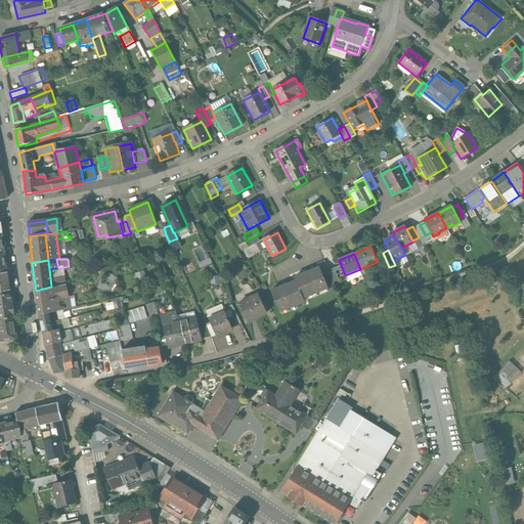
[(324,262),(317,265),(319,268),(322,276),(329,274),(324,262)]
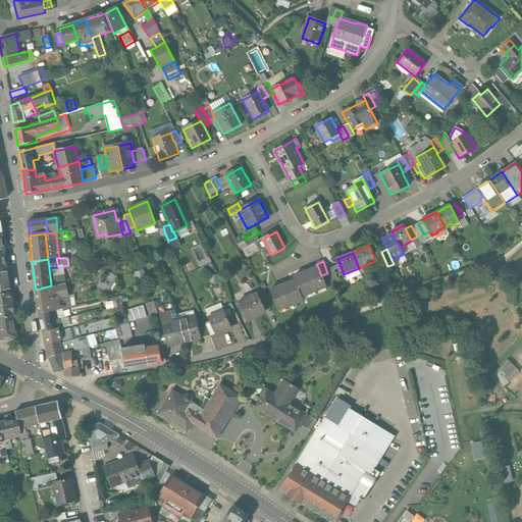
[(318,267),(294,277),(295,280),(302,298),(326,288),(321,275),(318,267)]
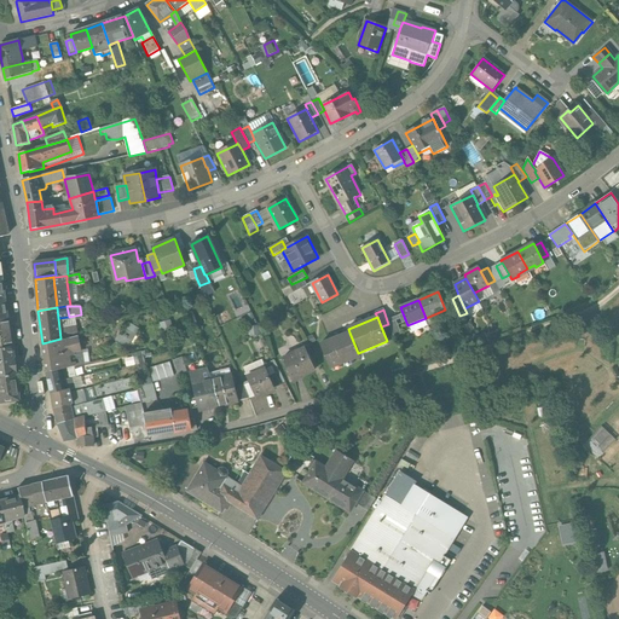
[(6,319),(0,319),(0,347),(10,346),(9,335),(6,319)]
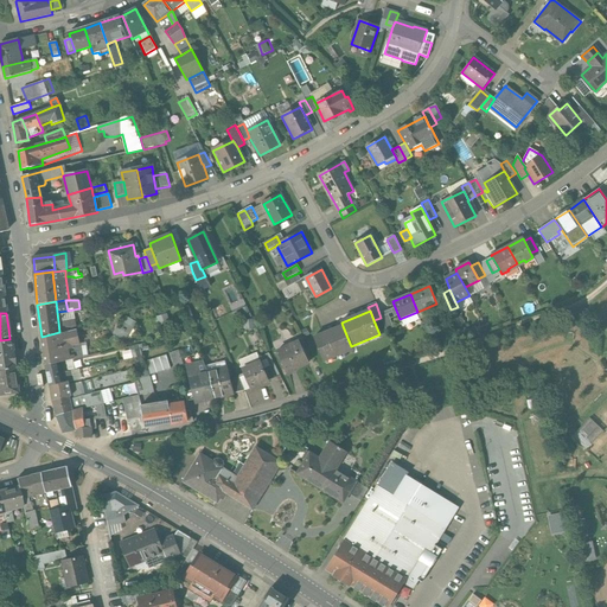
[(388,314),(381,318),(387,331),(394,327),(388,314)]
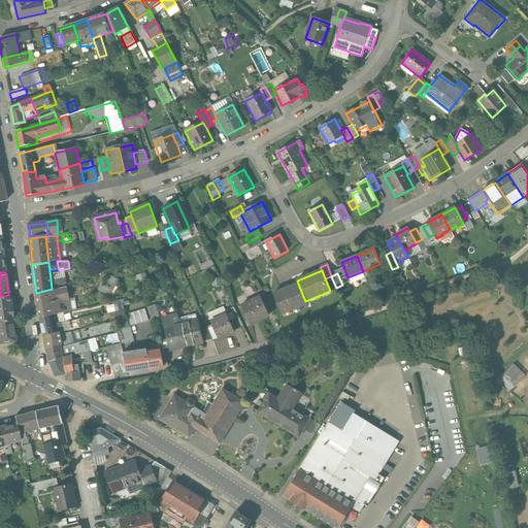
[(74,285),(68,287),(69,291),(70,296),(80,294),(77,284),(74,285)]
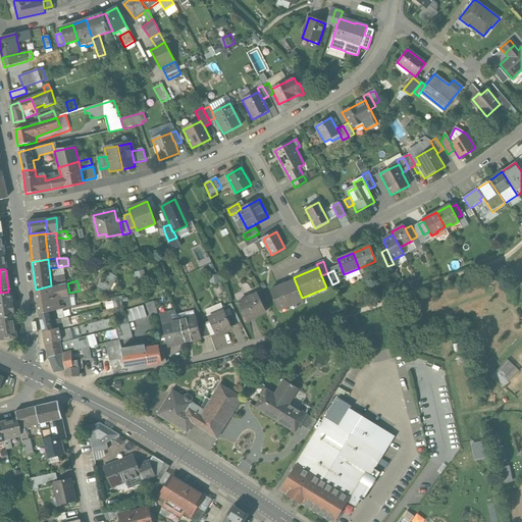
[(302,298),(295,280),(270,291),(278,311),(303,301),(302,298)]
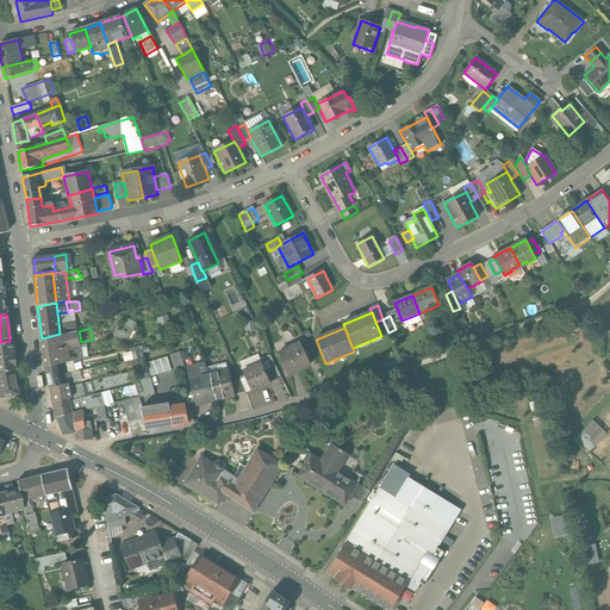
[(66,335),(42,340),(45,367),(47,367),(58,365),(60,363),(57,352),(57,347),(66,346),(66,338),(66,335)]
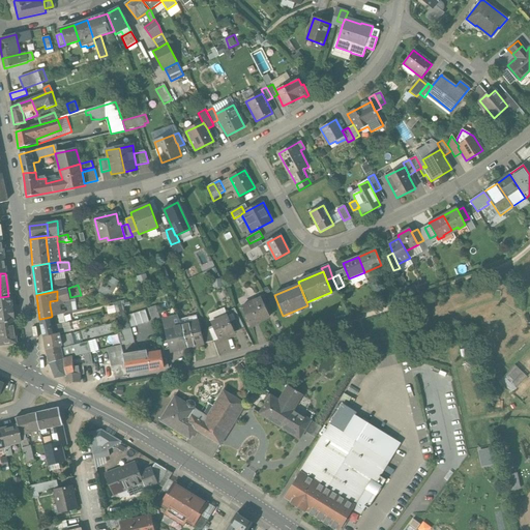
[(0,297),(0,322),(11,320),(8,296),(0,297)]
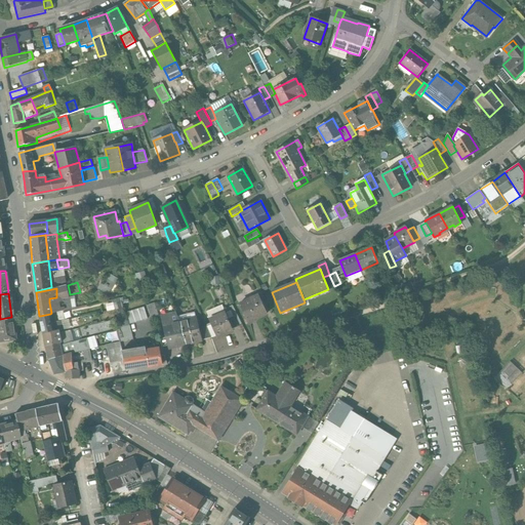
[(258,295),(240,305),(248,322),(255,318),(255,319),(268,314),(258,295)]
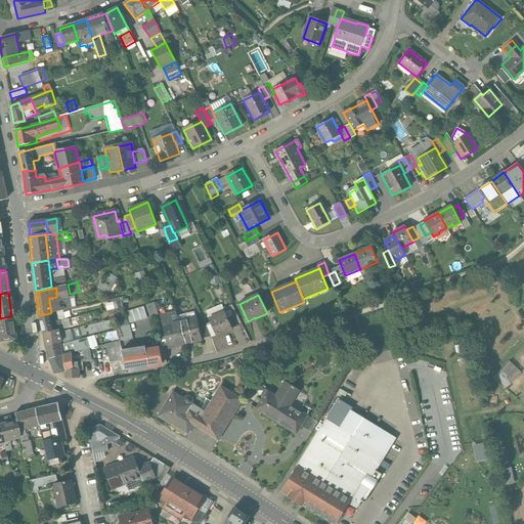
[(67,298),(61,299),(63,310),(64,311),(70,310),(74,310),(72,304),(72,302),(67,303),(67,298)]
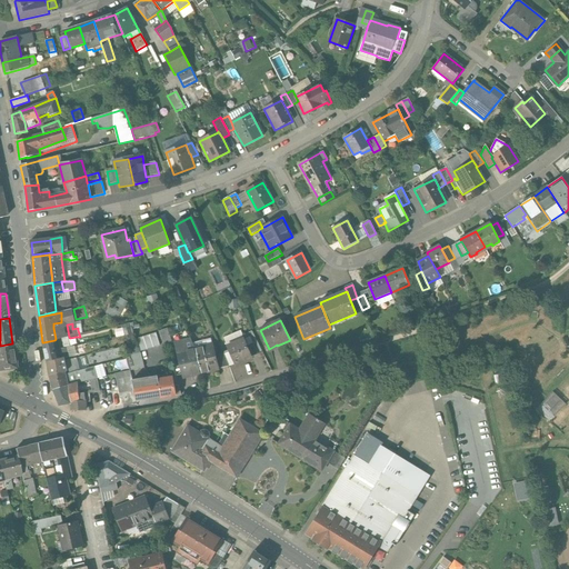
[(67,325),(53,328),(56,339),(61,338),(69,337),(67,325)]
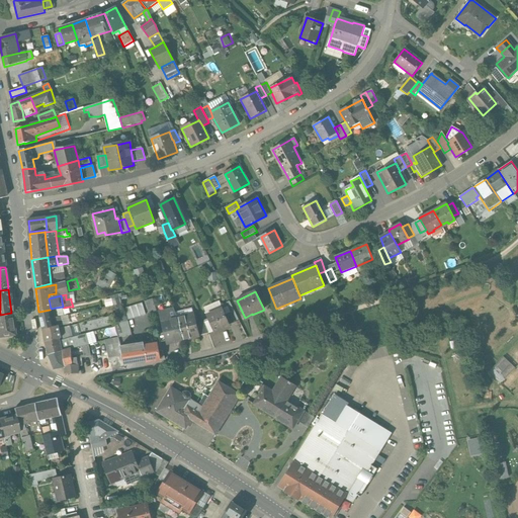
[(85,297),(71,300),(73,307),(80,305),(86,303),(85,297)]
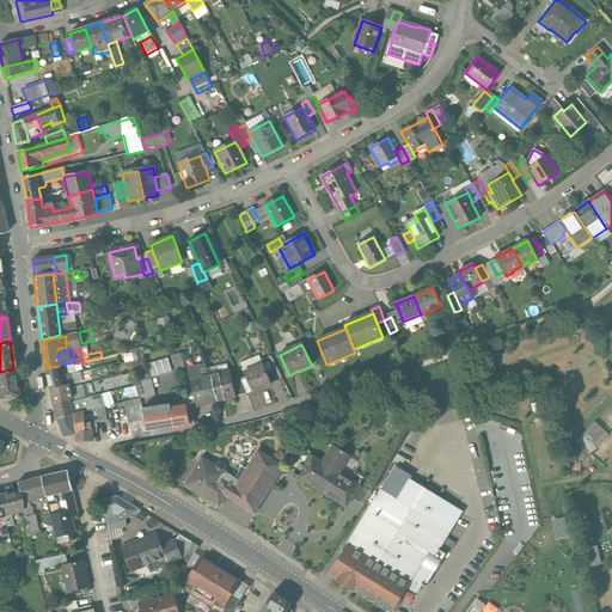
[(181,354),(171,356),(176,371),(185,368),(181,354)]
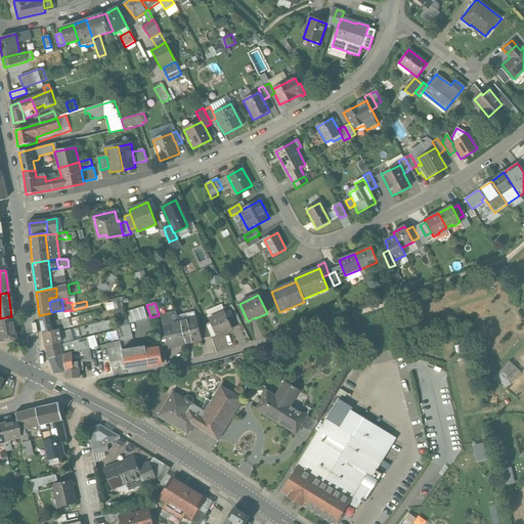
[(50,313),(40,315),(42,333),(53,331),(51,322),(50,313)]
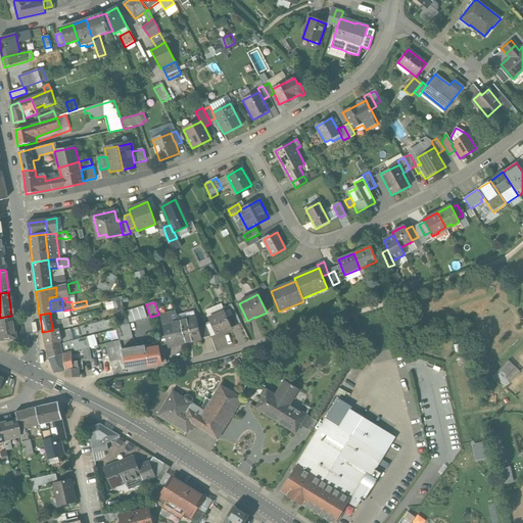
[(225,313),(209,319),(216,334),(231,328),(228,319),(225,313)]
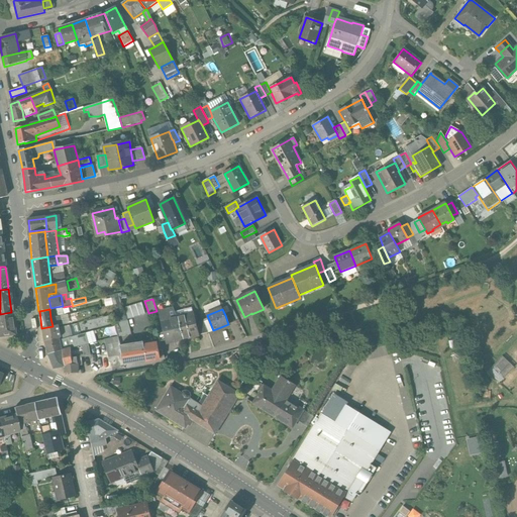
[(0,314),(0,336),(15,334),(11,312),(0,314)]
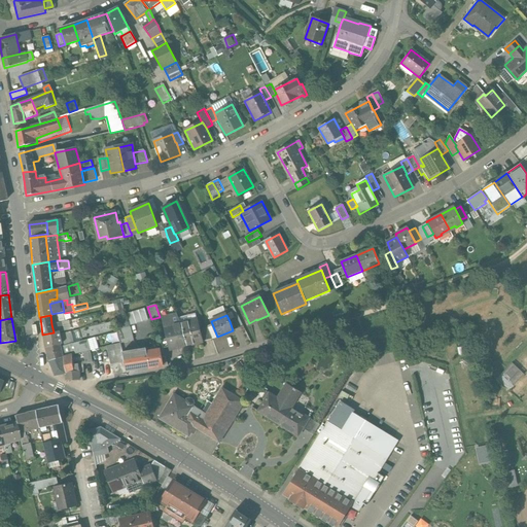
[(235,319),(230,321),(233,330),(239,328),(235,319)]
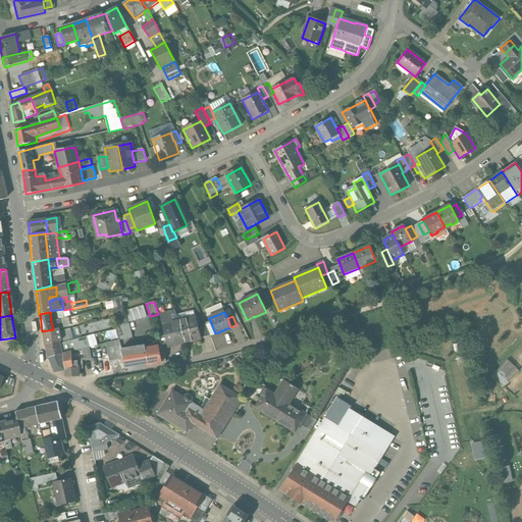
[(195,317),(179,321),(179,322),(185,343),(200,340),(197,327),(195,317)]
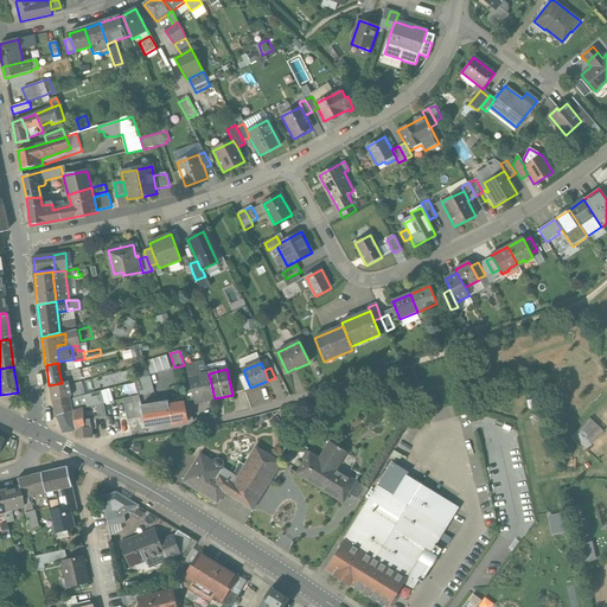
[(209,374),(190,378),(196,403),(215,398),(209,375),(209,374)]
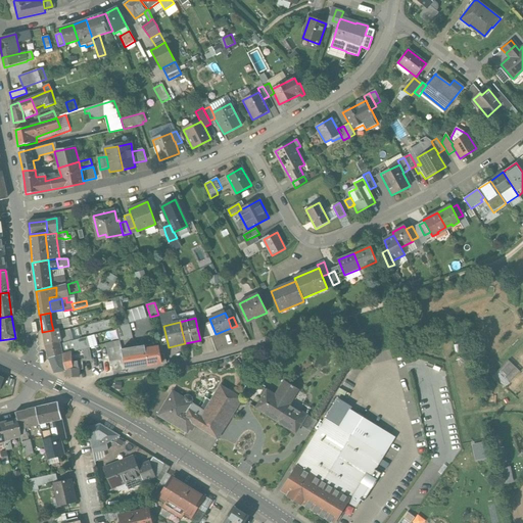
[(205,326),(197,328),(200,340),(210,337),(205,326)]
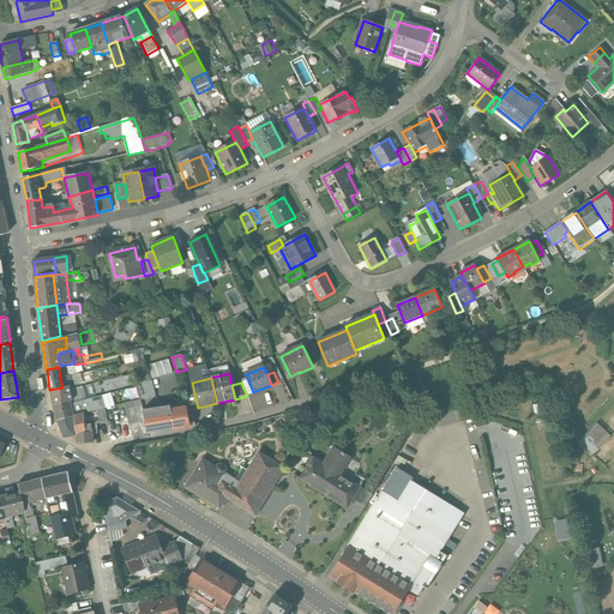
[(62,387),(49,390),(53,405),(70,402),(72,402),(71,398),(68,390),(67,386),(62,387)]
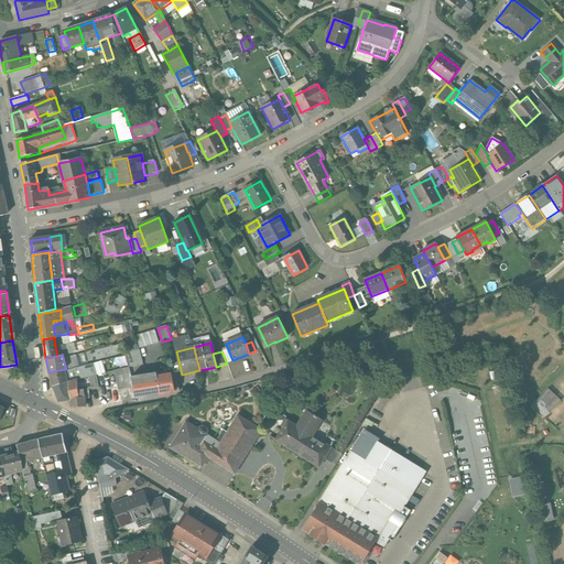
[(71,356),(63,358),(65,366),(73,364),(71,356)]
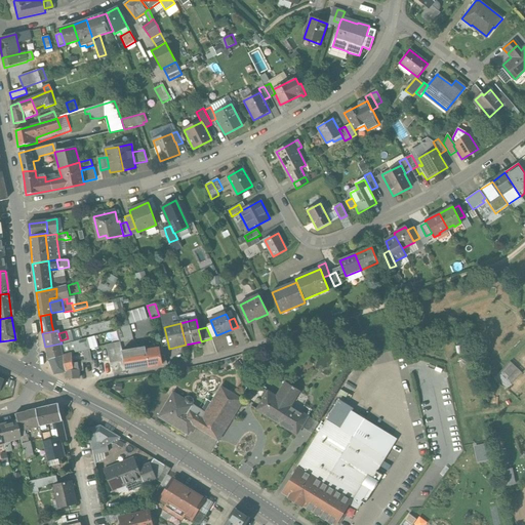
[(62,355),(56,355),(57,358),(49,359),(54,374),(65,372),(63,356),(71,354),(83,352),(89,350),(86,339),(59,347),(62,355)]
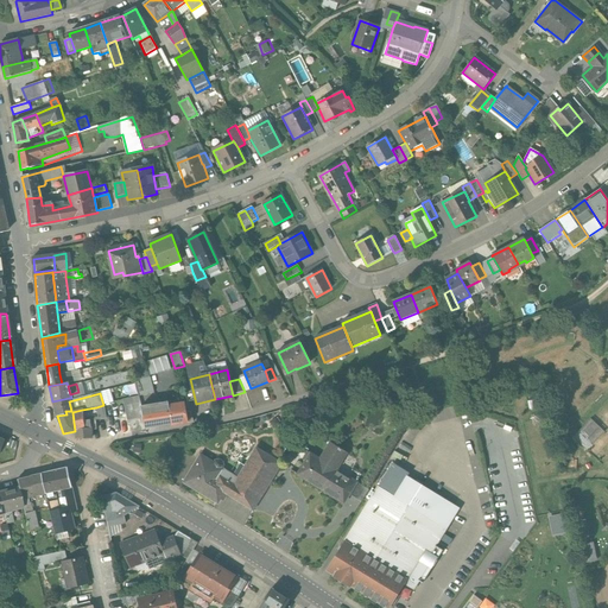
[(132,404),(124,406),(127,422),(144,418),(141,406),(139,397),(131,399),(132,404)]
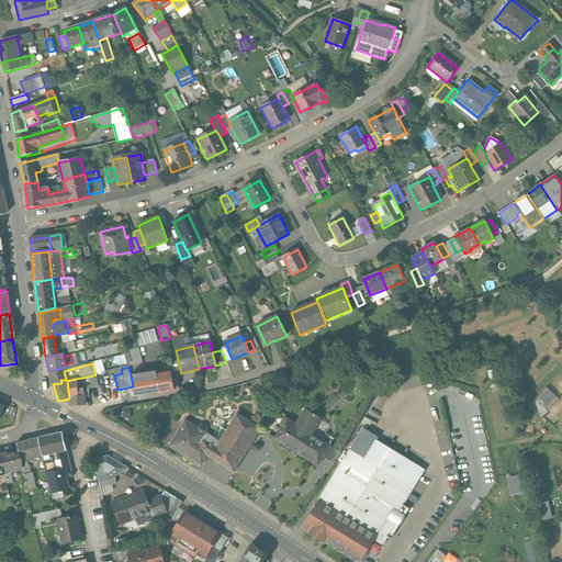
[(64,368),(48,371),(53,384),(62,383),(60,380),(66,380),(64,371),(64,368)]
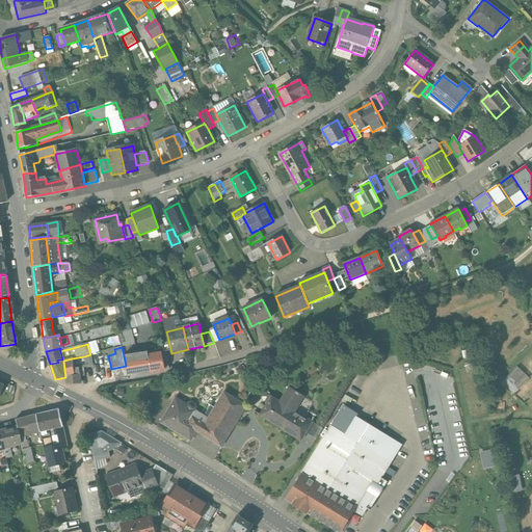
[(148,351),(124,355),(126,366),(128,374),(150,370),(148,355),(148,351)]
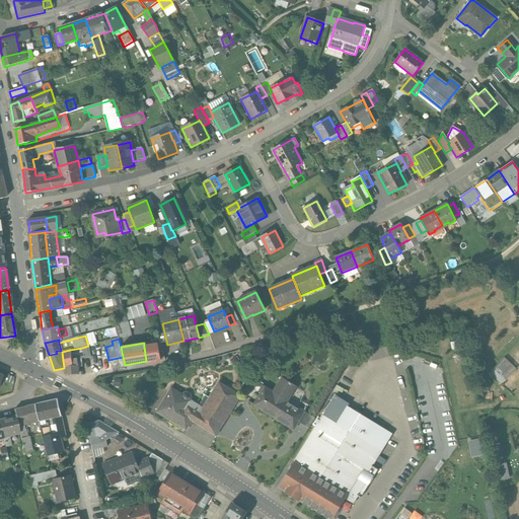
[(162,353),(159,344),(156,345),(159,362),(165,361),(162,353)]
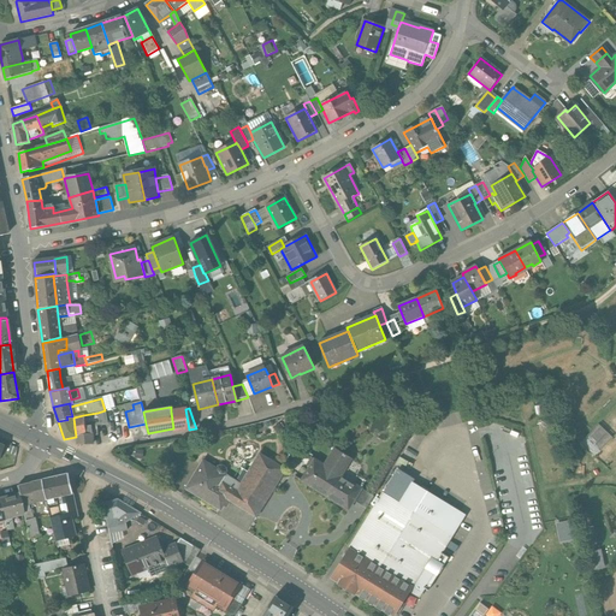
[(185,409),(171,412),(173,428),(175,432),(189,430),(185,409)]
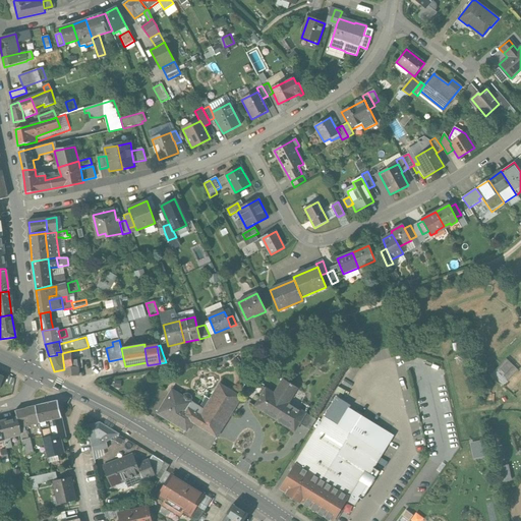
[(70,351),(62,353),(64,369),(73,367),(72,361),(70,351)]
